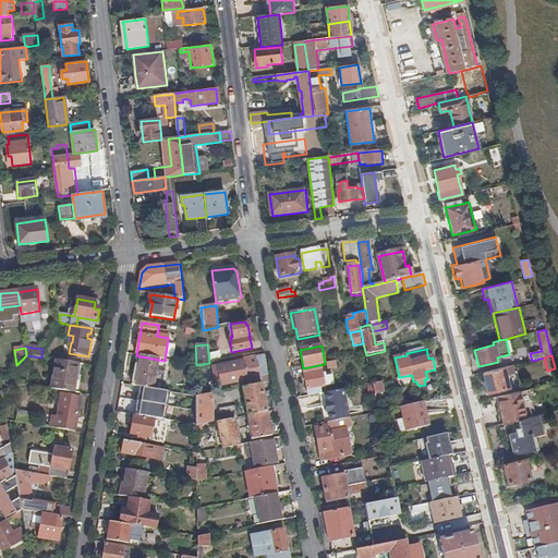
[(135,370),(133,387),(154,390),(159,360),(141,356),(138,371),(135,370)]
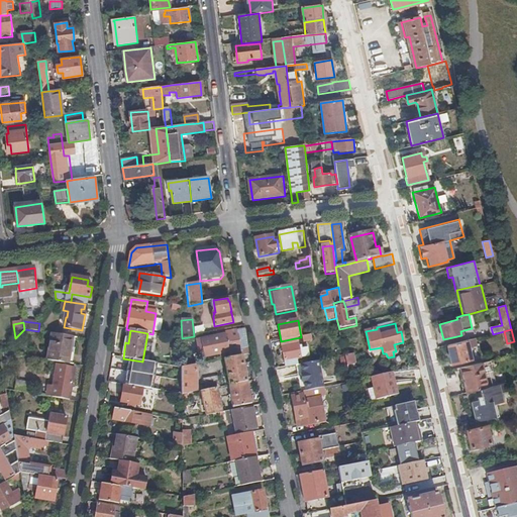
[(248,348),(245,330),(227,333),(227,336),(210,339),(197,342),(200,357),(248,348)]
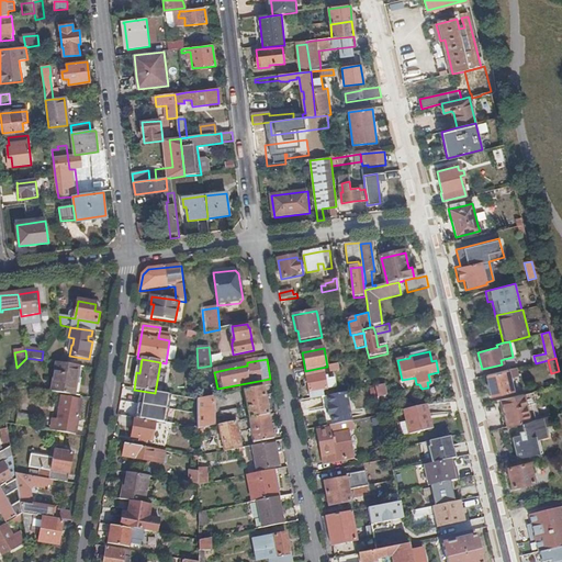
[(57,363),(52,392),(76,396),(81,368),(57,363)]
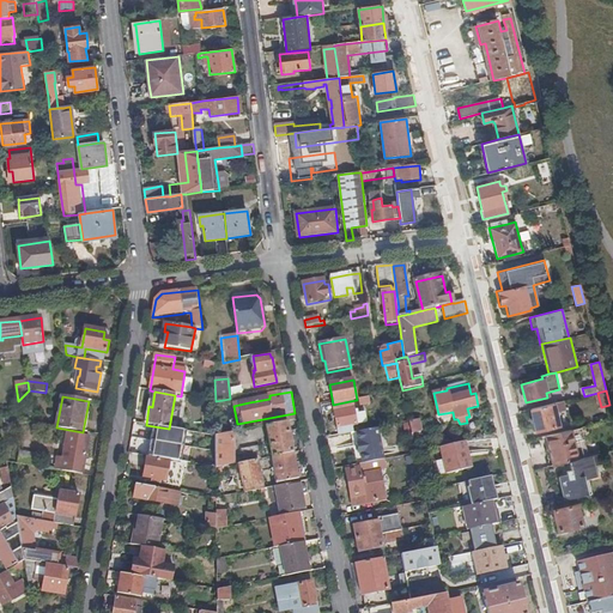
[(36,402),(28,401),(26,406),(24,405),(23,408),(25,408),(25,412),(34,413),(36,402)]
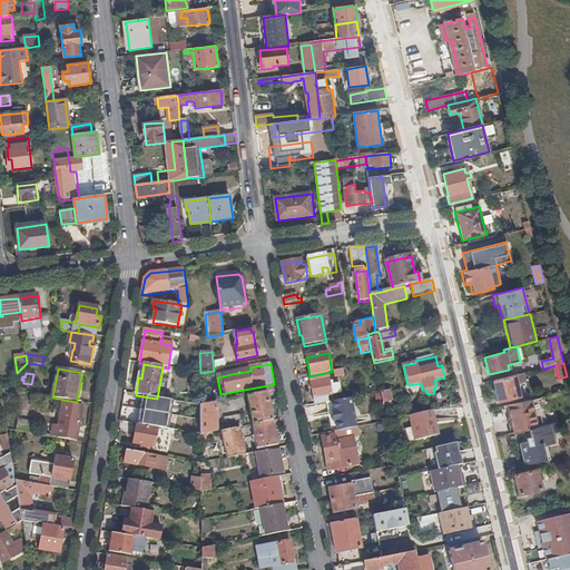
[(310,376),(315,405),(326,403),(325,396),(343,394),(341,384),(334,385),(334,382),(327,383),(325,373),(310,376)]
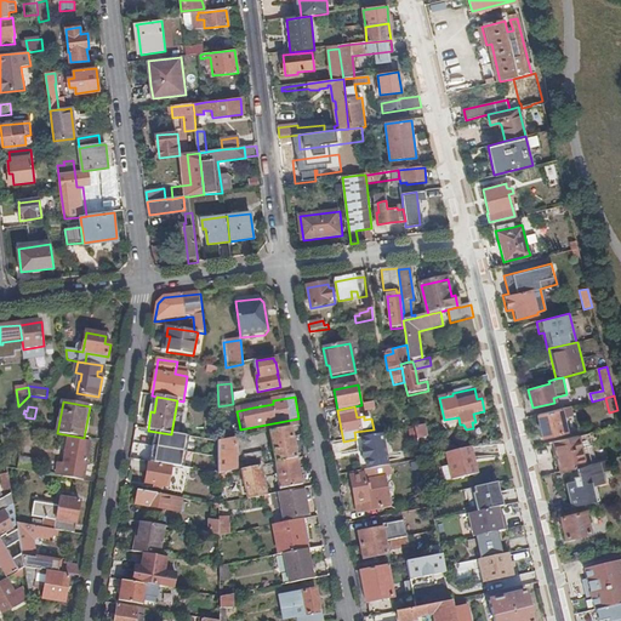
[(570,406),(535,415),(536,417),(540,437),(541,439),(568,433),(564,417),(573,415),(570,406)]
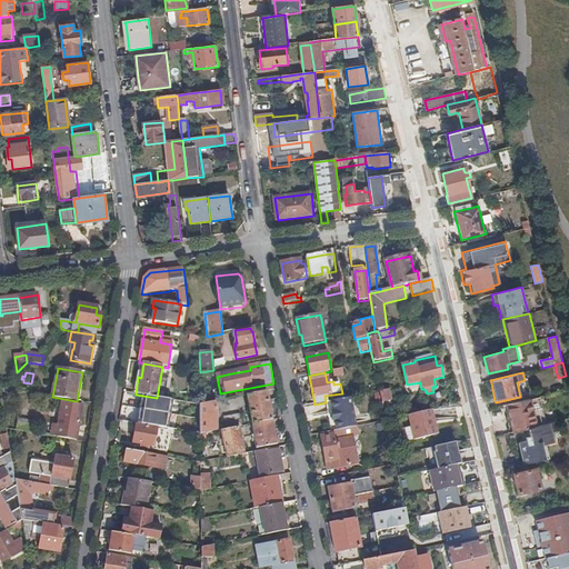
[(380,392),(382,402),(391,401),(389,390),(379,392),(380,392)]
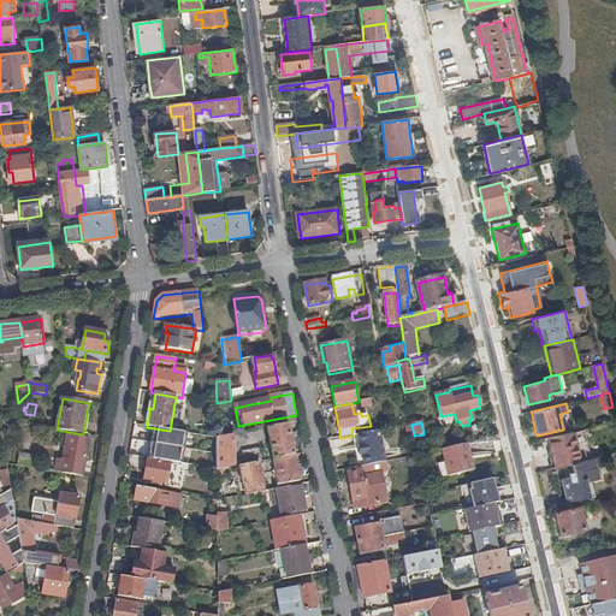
[(295,456),(289,425),(267,428),(271,444),(267,445),(268,449),(272,448),(273,461),(295,456)]
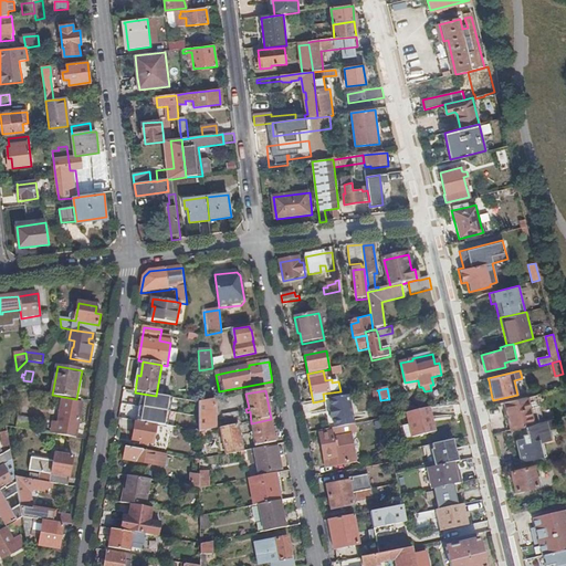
[(334,419),(336,429),(355,425),(349,396),(329,399),(332,409),(329,410),(332,420),(334,419)]
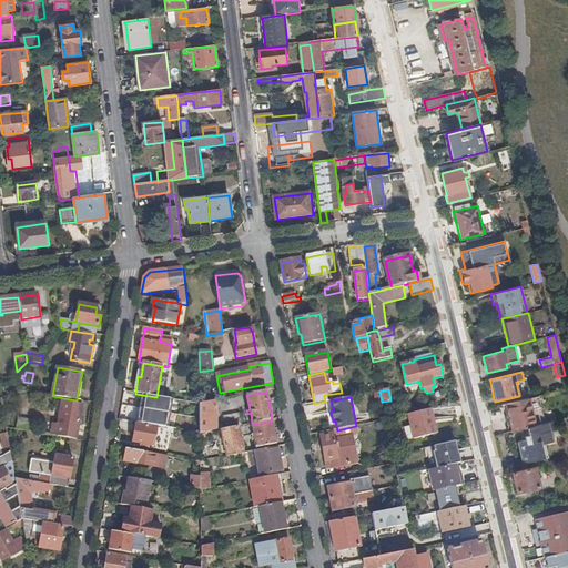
[(506,405),(513,433),(516,432),(528,428),(535,427),(528,401),(524,401),(506,405)]
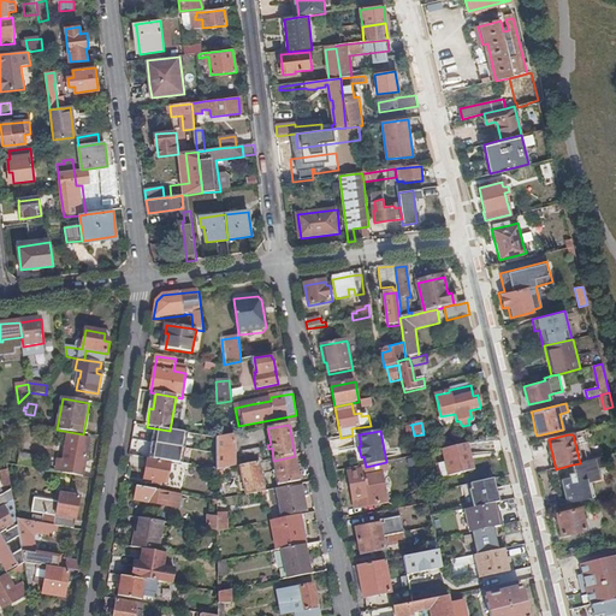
[(218,472),(226,469),(236,468),(235,436),(217,439),(217,445),(217,467),(218,472)]
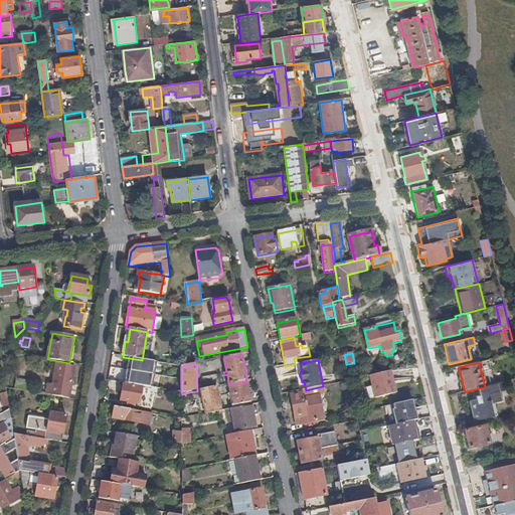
[(50,385),(48,395),(69,399),(74,368),(57,365),(53,385),(50,385)]
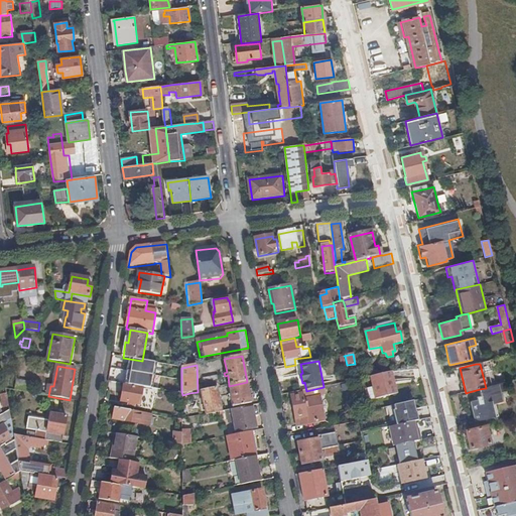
[(168,389),(168,393),(182,395),(181,391),(180,391),(180,373),(181,373),(181,368),(174,367),(172,389),(168,389)]
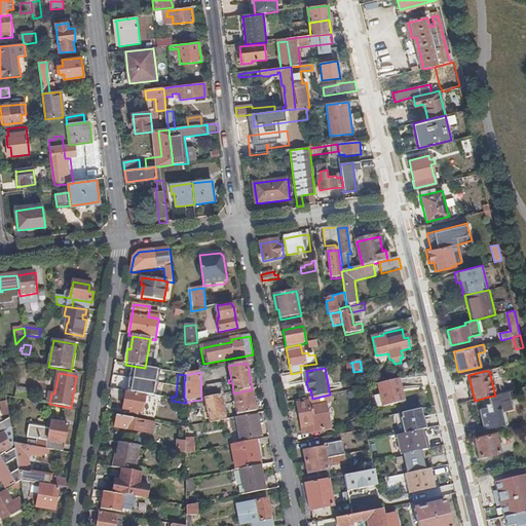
[(399,379),(378,385),(380,395),(384,407),(384,408),(401,404),(398,390),(401,389),(399,379)]
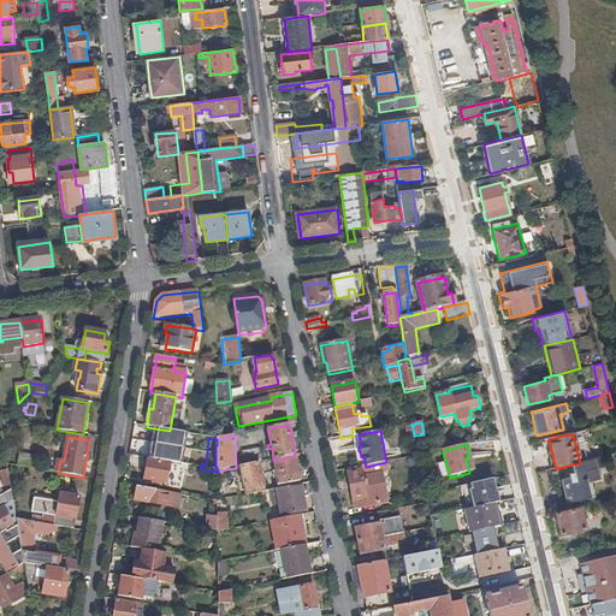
[(246,466),(259,463),(262,462),(260,449),(243,452),(246,466)]
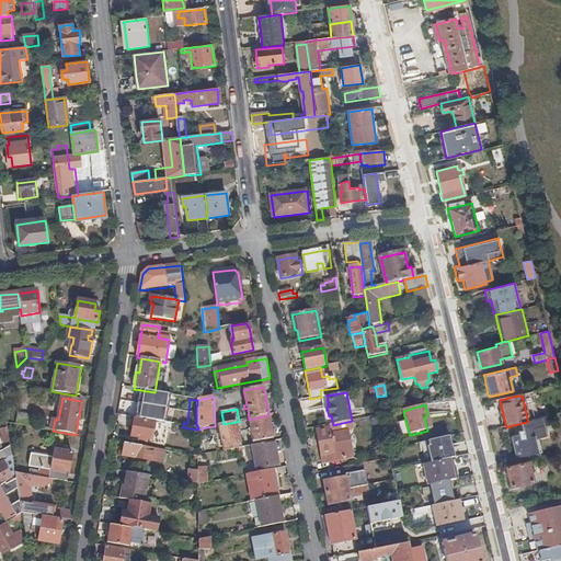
[(19,414),(16,424),(33,427),(34,418),(19,414)]
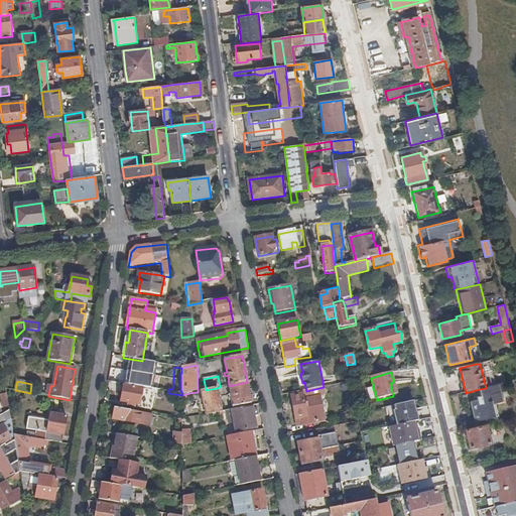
[(149,381),(147,389),(160,391),(162,384),(149,381)]
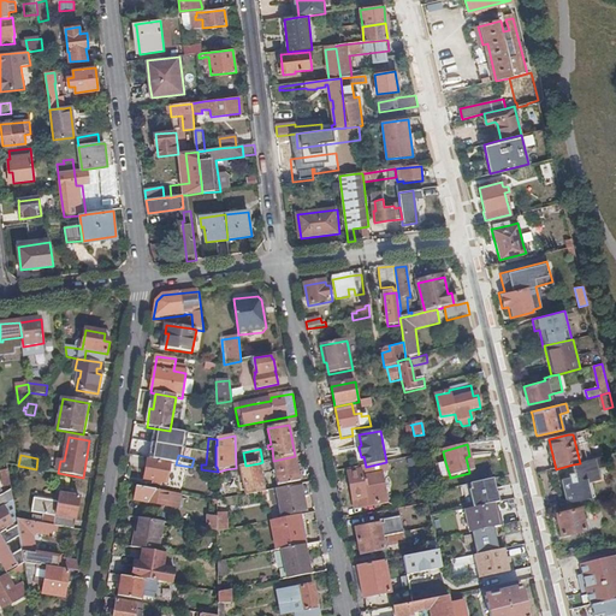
[(301,483),(295,456),(273,461),(279,487),(301,483)]
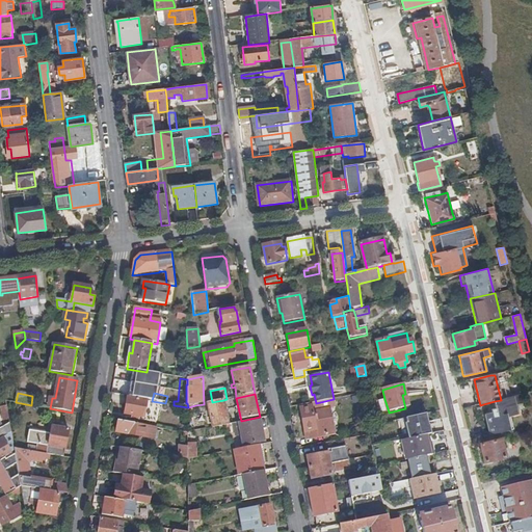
[(524,404),(521,395),(501,400),(495,401),(485,415),(491,435),(509,431),(506,418),(517,416),(515,406),(524,404)]
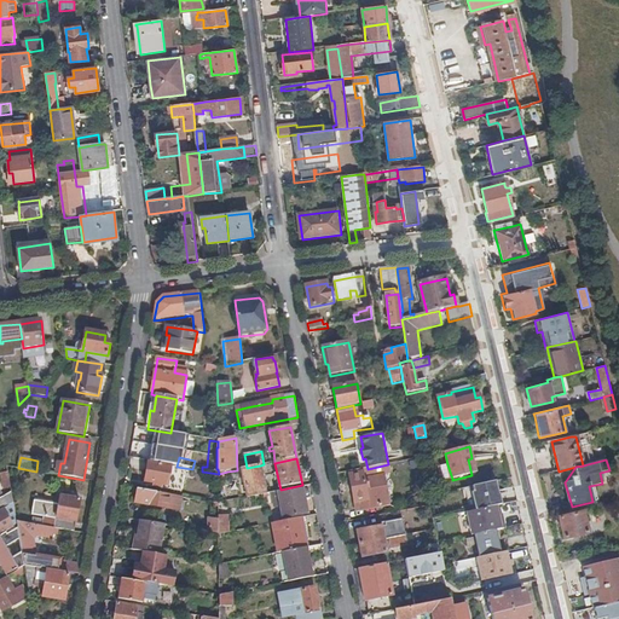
[(158,485),(157,489),(161,489),(162,486),(167,487),(171,467),(149,463),(145,482),(155,485),(158,485)]
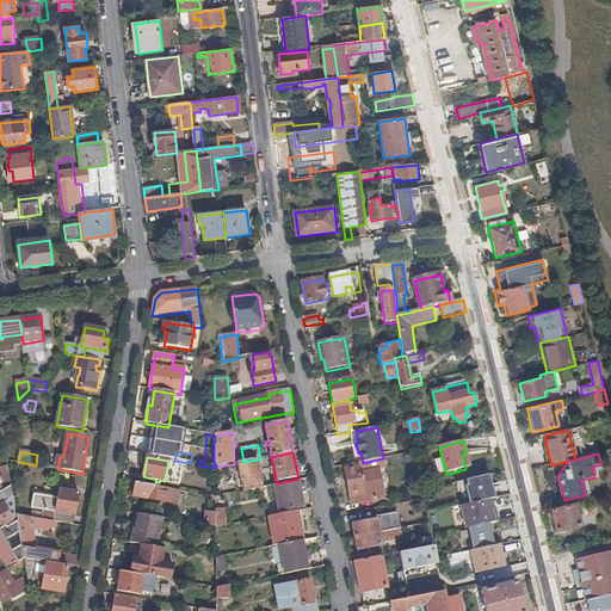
[(363,463),(344,466),(352,505),(384,499),(378,470),(386,468),(384,458),(383,458),(363,463)]
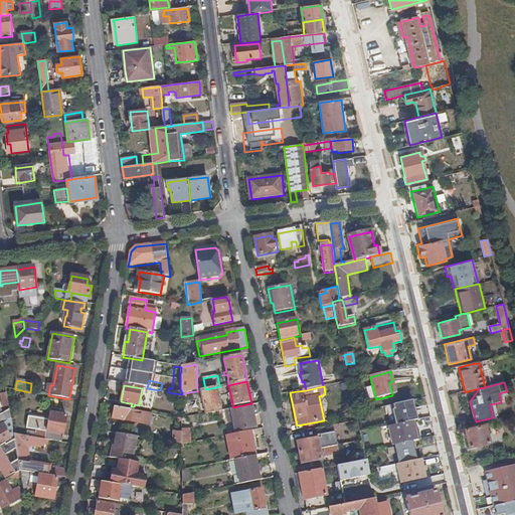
[(376,398),(372,386),(366,387),(369,399),(376,398)]
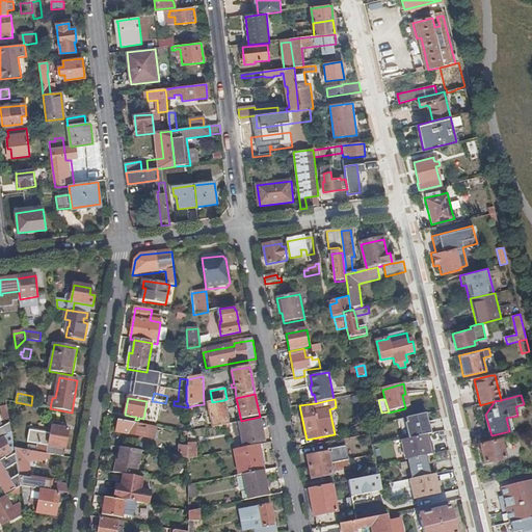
[(208,403),(213,428),(229,425),(223,400),(212,402),(208,403)]
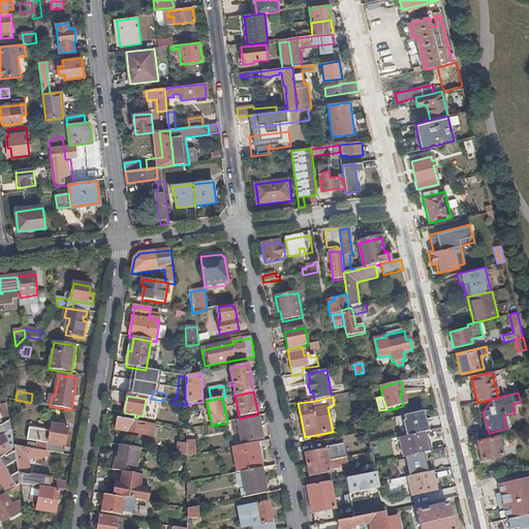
[(492,399),(480,402),(483,412),(492,399)]
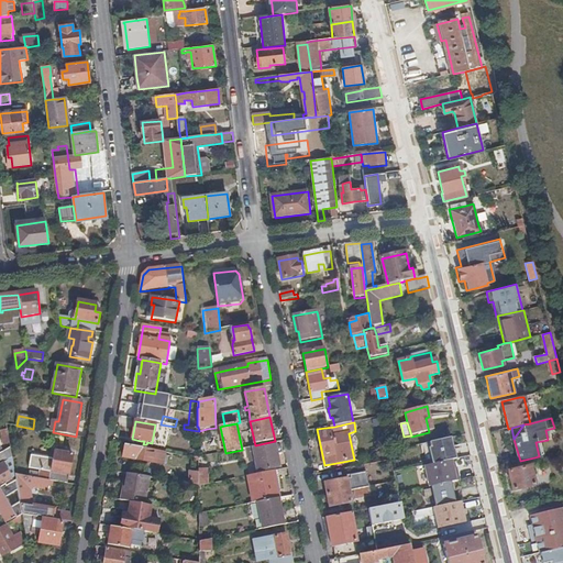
[(430,443),(435,465),(456,460),(452,439),(430,443)]
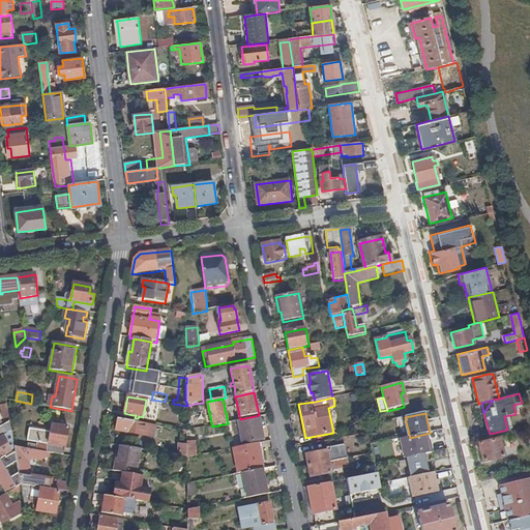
[(259,418),(234,422),(236,436),(241,435),(243,444),(263,441),(259,418)]
